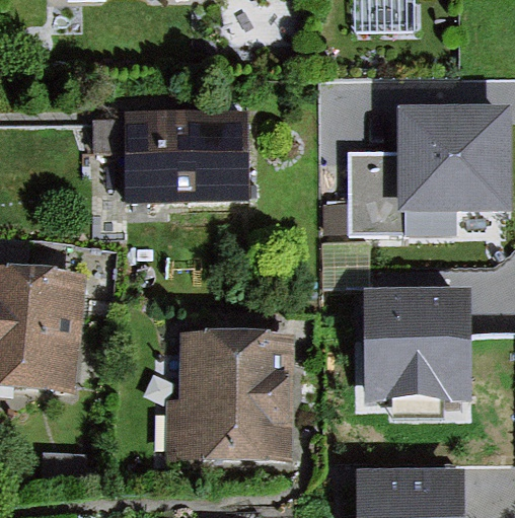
[(508,104),(392,105),(393,150),(348,151),(349,235),(453,233),(453,210),(509,209),(508,104)]
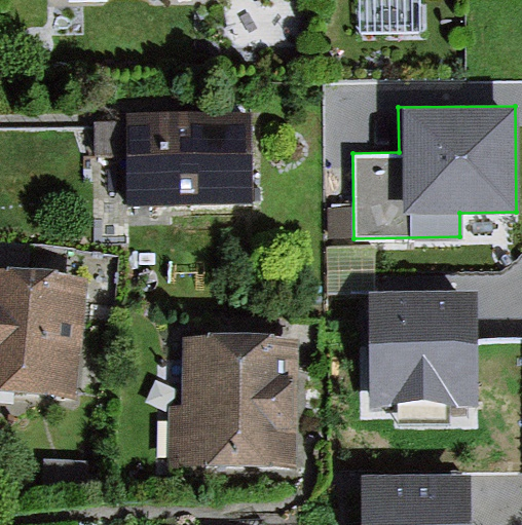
[(128,114),(128,203),(250,203),(251,115),(128,114)]
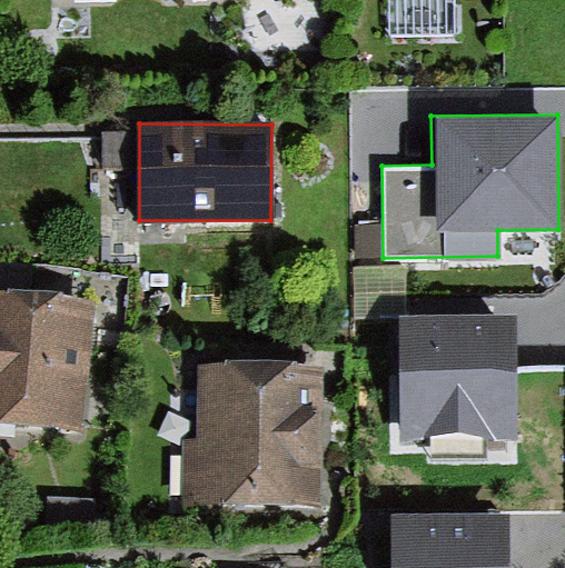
[(0,422),(82,430),(93,302),(58,299),(0,292),(0,422)]
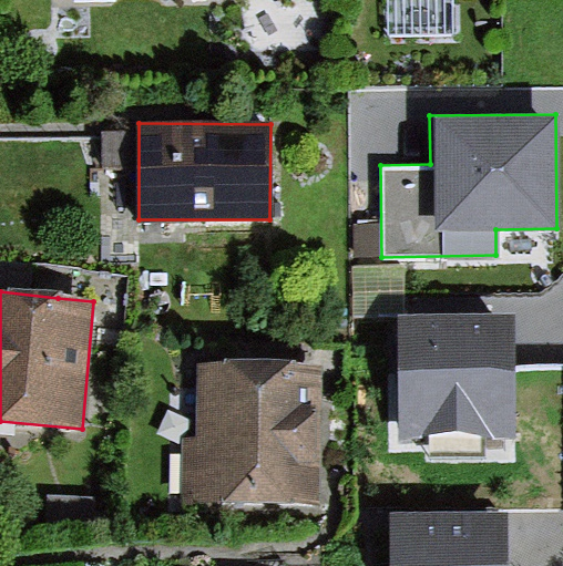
[(515,317),(397,318),(398,434),(517,433),(515,317)]
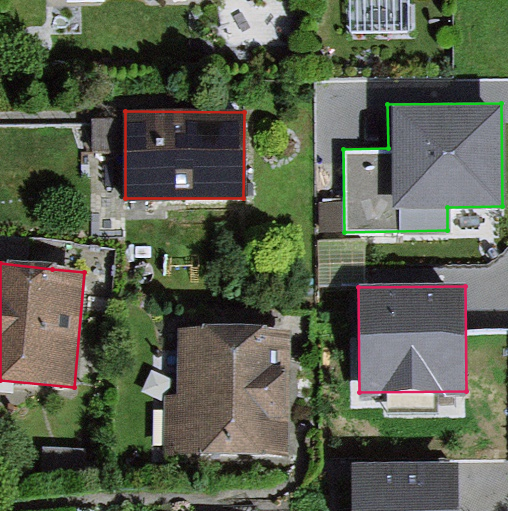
[(171,330),(168,454),(280,457),(283,333),(171,330)]
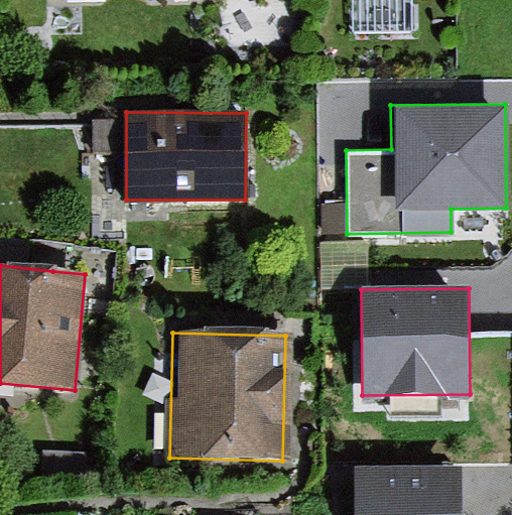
[(458,514),(459,469),(355,469),(355,514),(458,514)]
